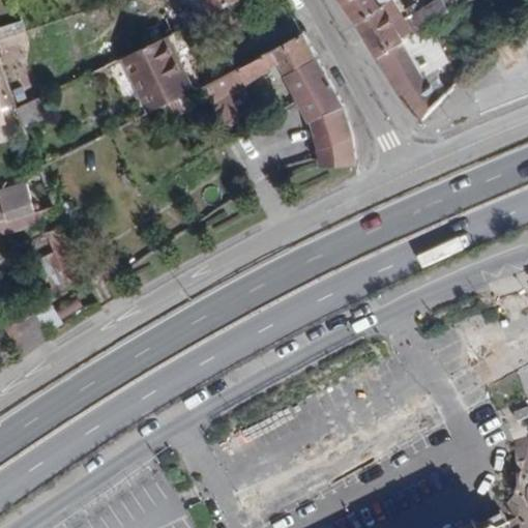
[(198,0),(207,17),(240,0),(198,0)]
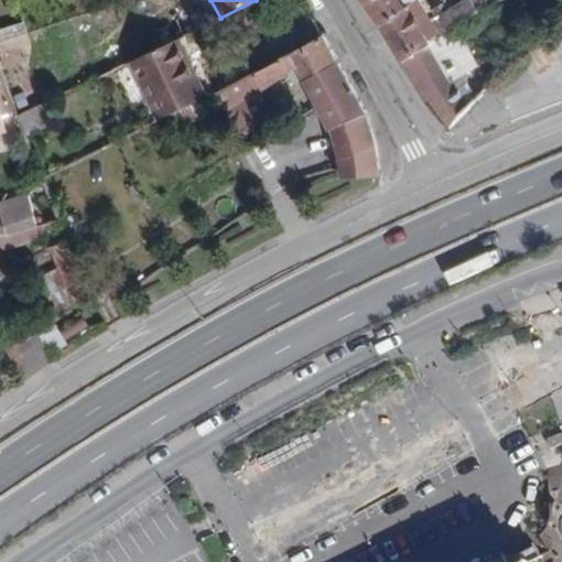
[(358,0),(377,25),(413,0),(358,0)]
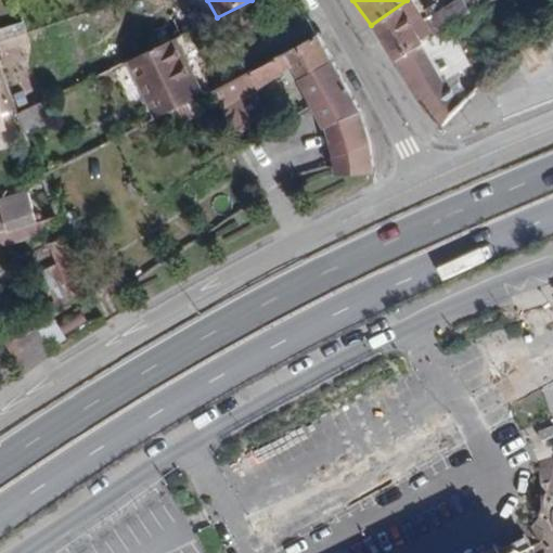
[(407,0),(371,25),(393,61),(432,35),(410,0),(407,0)]
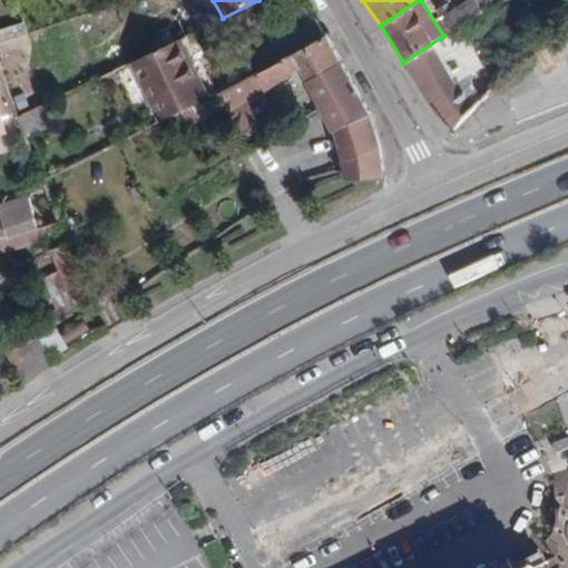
[(458,27),(443,36),(403,62),(430,111),(451,129),(479,98),(464,77),(482,68),(458,27)]
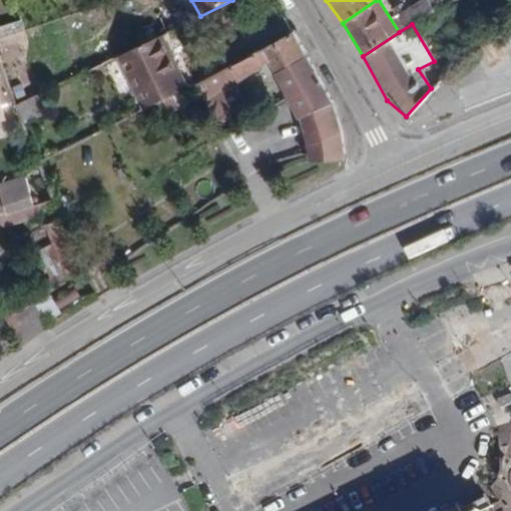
[(302,119),(332,107),(292,33),(261,51),(193,84),(202,103),(239,82),(269,63),(287,98),(299,120),(302,119)]
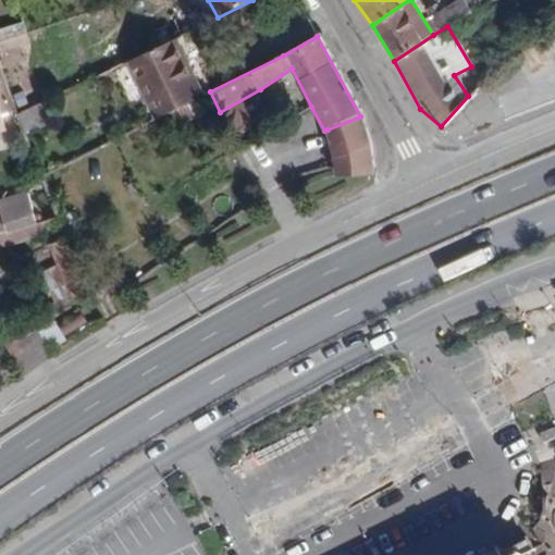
[(202,96),(175,37),(126,61),(153,120),(202,96)]
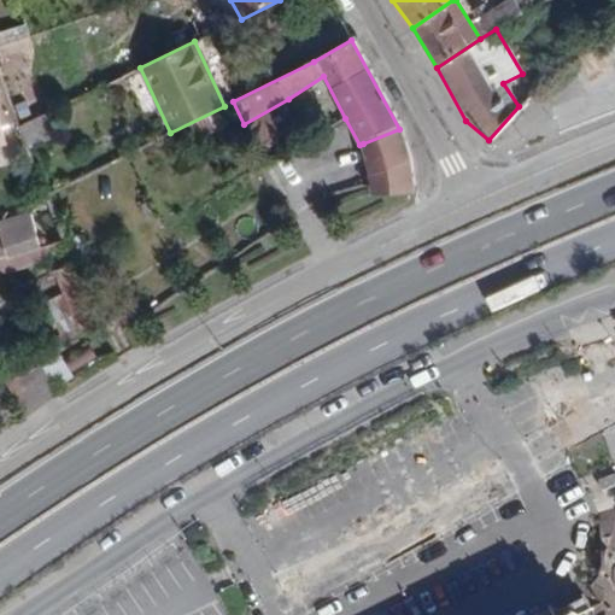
[(127,89),(121,77),(105,85),(111,97),(127,89)]
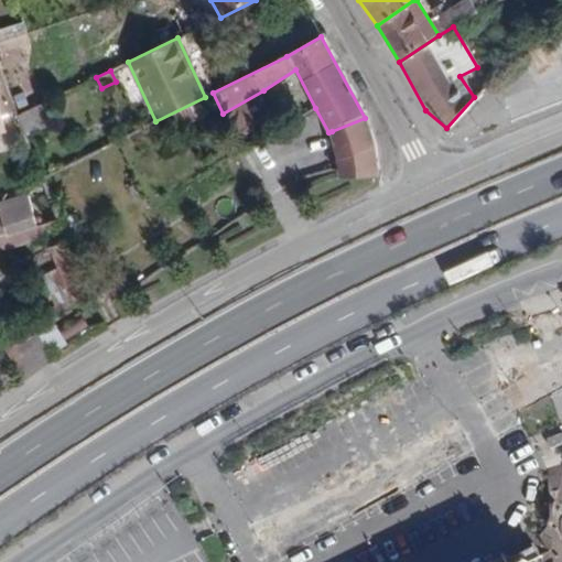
[(55,123),(47,100),(15,116),(23,136),(55,123)]
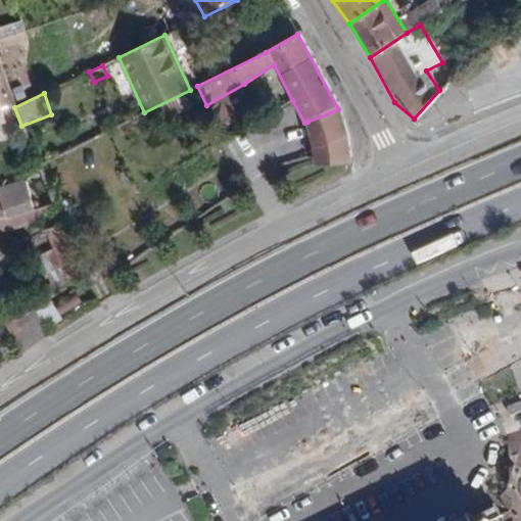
[(314,166),(349,164),(347,140),(338,109),(308,122),(312,146),(313,157),(314,166)]
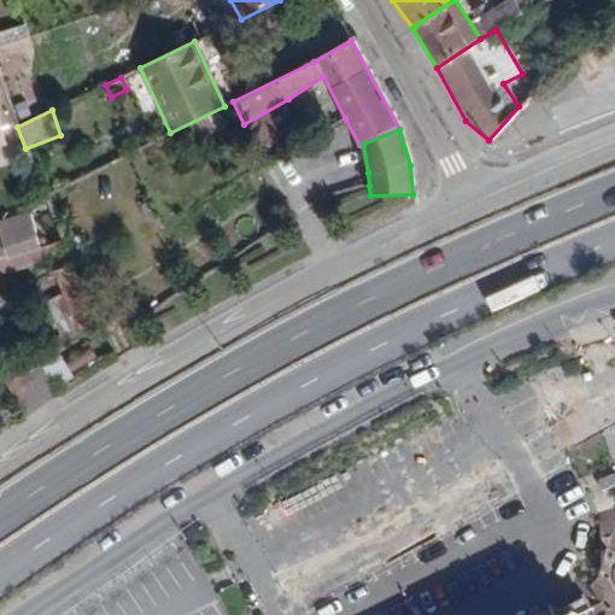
[(0,261),(37,253),(29,214),(0,220),(0,261)]
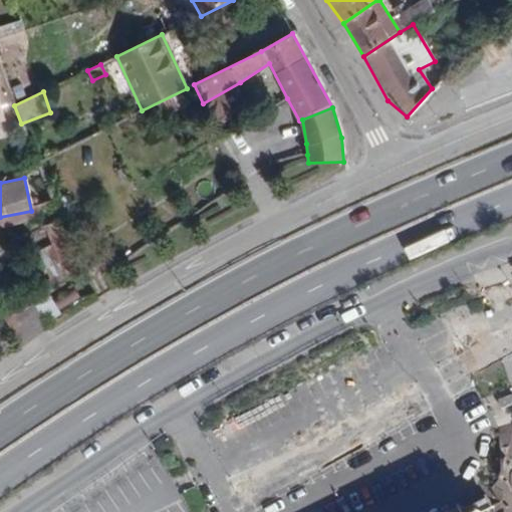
[(74,219),(62,226),(72,250),(85,244),(74,219)]
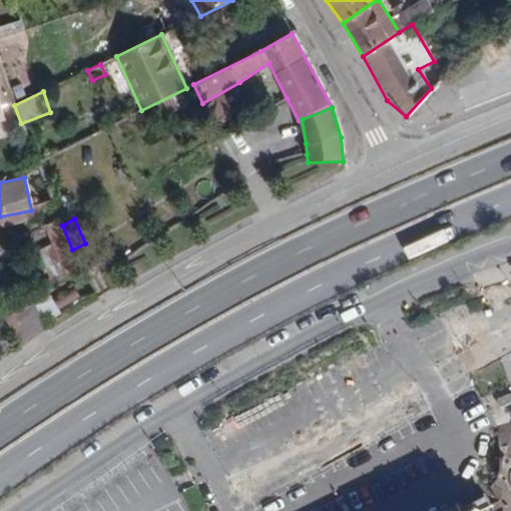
[(62,225),(59,219),(41,228),(63,279),(80,268),(72,249),(62,225)]
